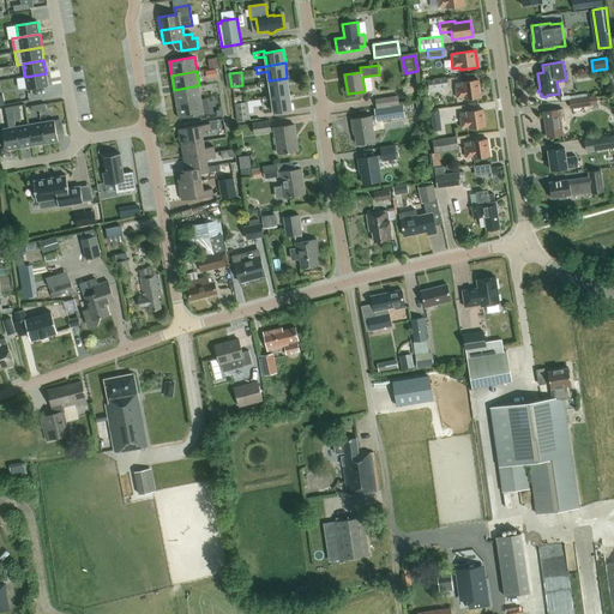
[(48,86),(46,73),(25,77),(28,90),(48,86)]
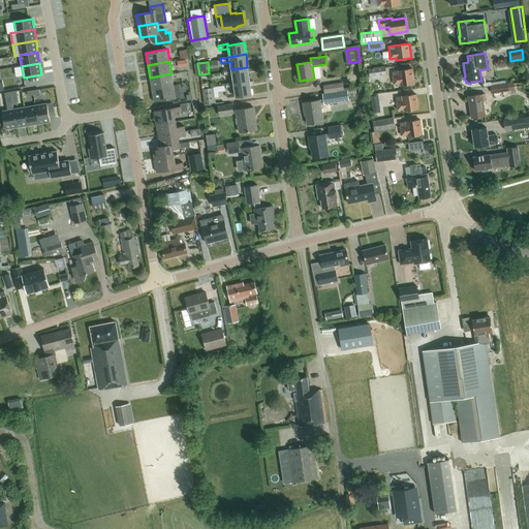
[(232,74),(234,83),(249,80),(247,67),(231,69),(222,71),(223,75),(232,74)]
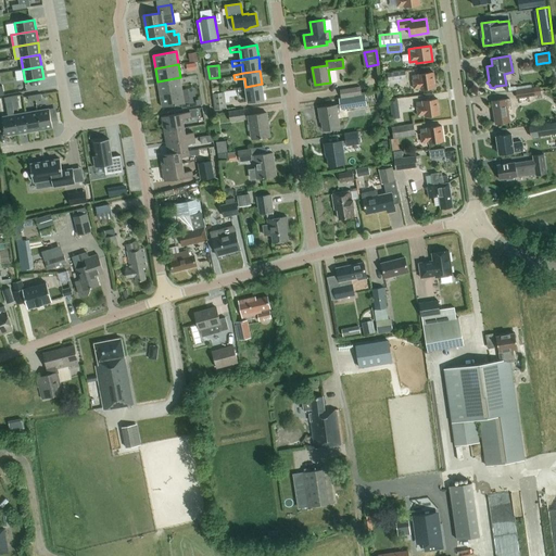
[(384,80),(389,80),(405,78),(404,71),(388,74),(383,75),(384,80)]
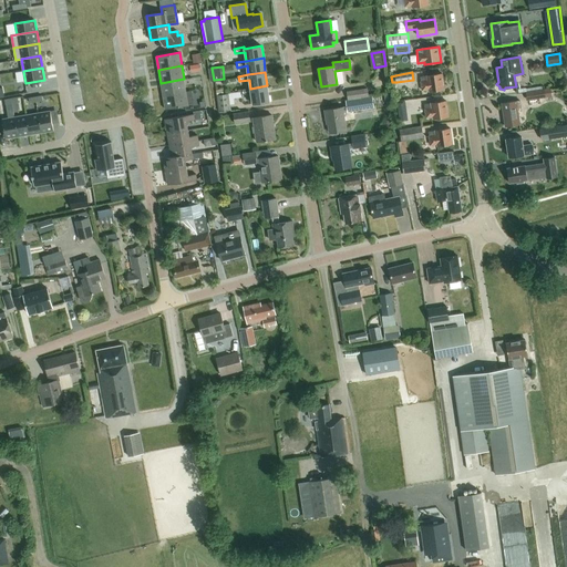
[(429,90),(429,92),(444,90),(442,74),(426,76),(420,76),(422,91),(429,90)]
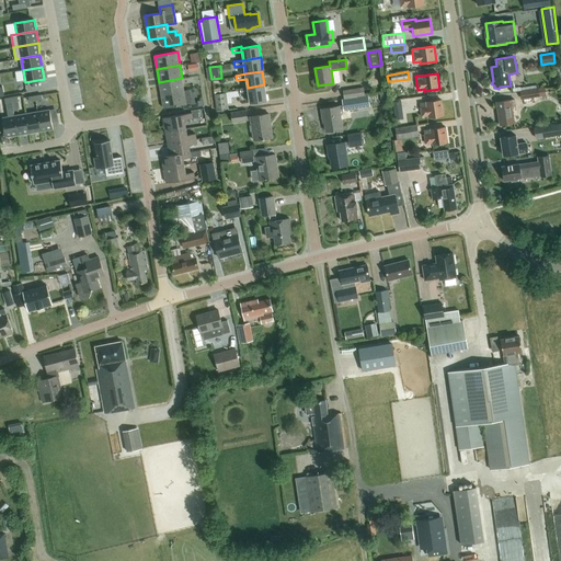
[(159,82),(161,95),(184,91),(182,78),(159,82)]
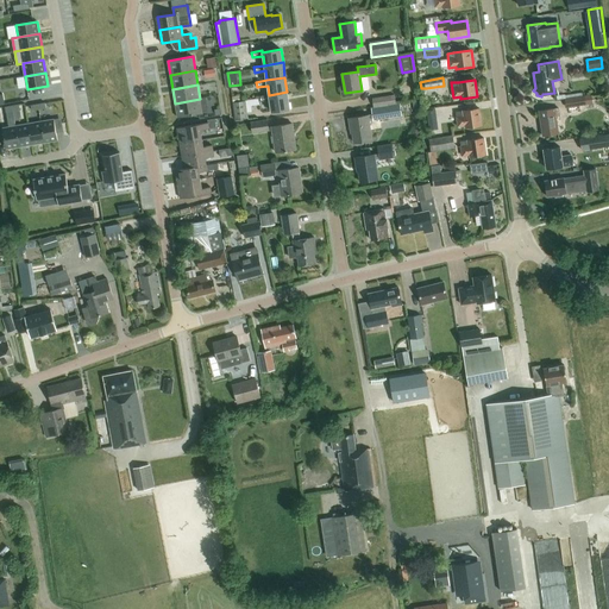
[(287,92),(269,95),(258,96),(259,102),(270,100),(271,112),(289,110),(287,92)]
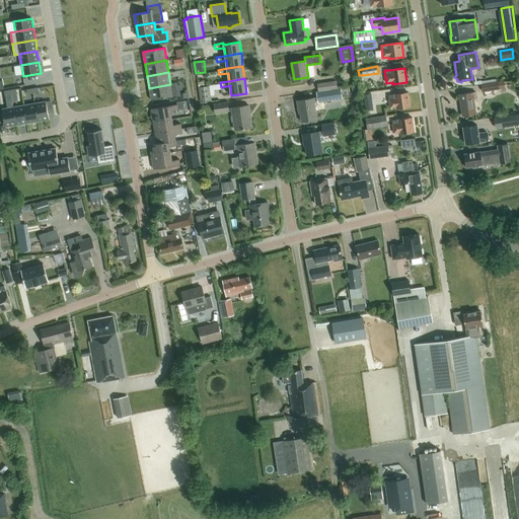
[(483,92),(505,88),(504,80),(482,84),(483,92)]
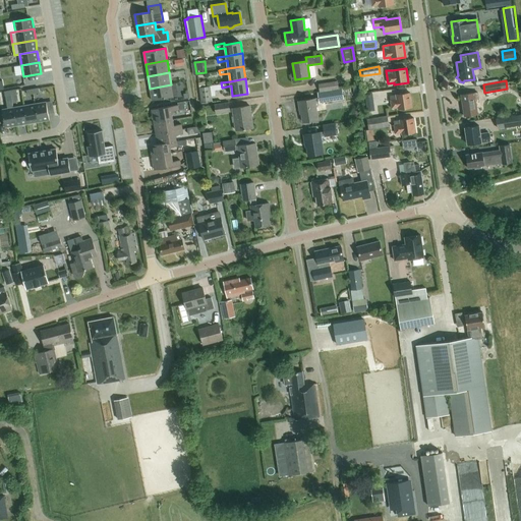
[(319,84),(320,91),(339,89),(338,81),(319,84)]
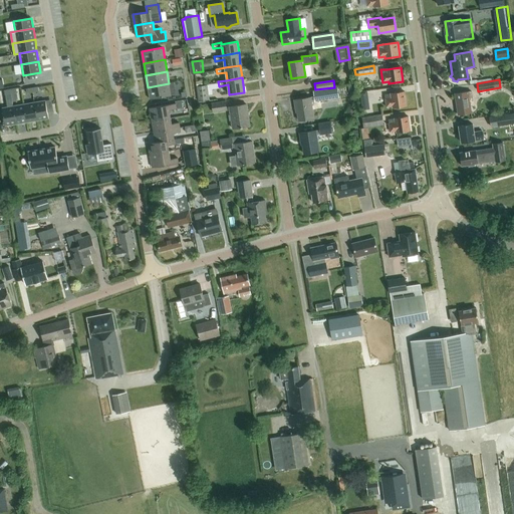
[(169,83),(148,87),(150,99),(171,95),(169,83)]
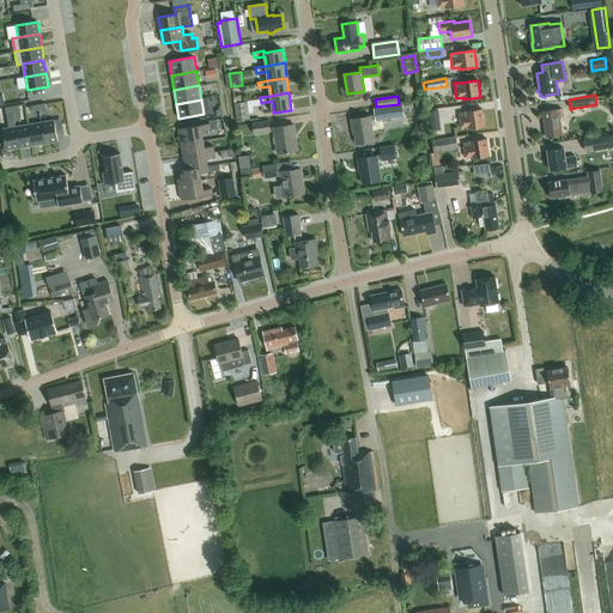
[(249,119),(247,102),(235,103),(236,121),(249,119)]
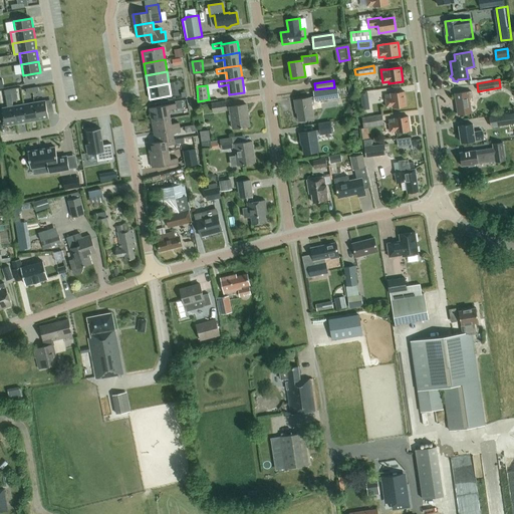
[(334,88),(334,87),(315,89),(315,91),(313,91),(314,96),(294,99),(295,108),(297,107),(299,120),(313,117),(311,102),(339,98),(337,87),(334,88)]
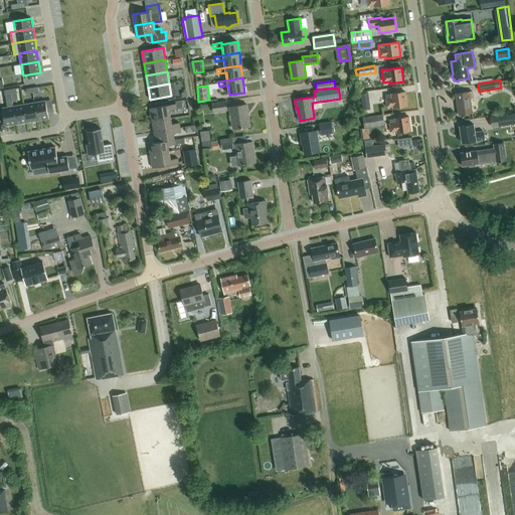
[(393,107),(393,108),(407,106),(405,92),(390,95),(390,94),(385,95),(387,108),(393,107)]
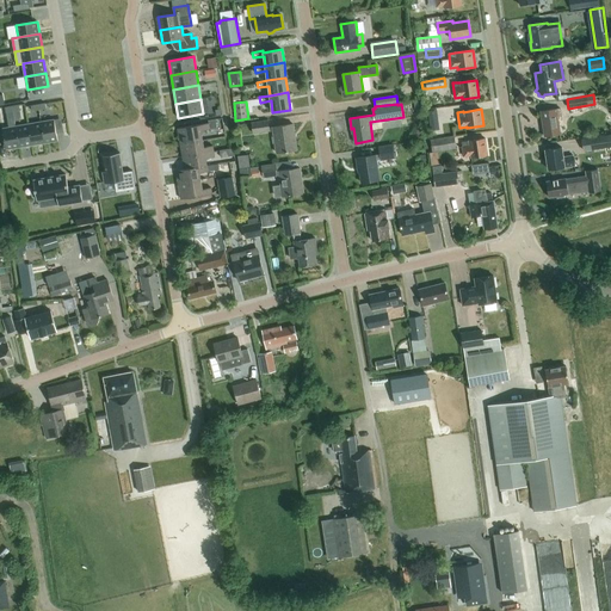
[(544,136),(560,134),(559,119),(562,119),(560,109),(541,111),(544,136)]
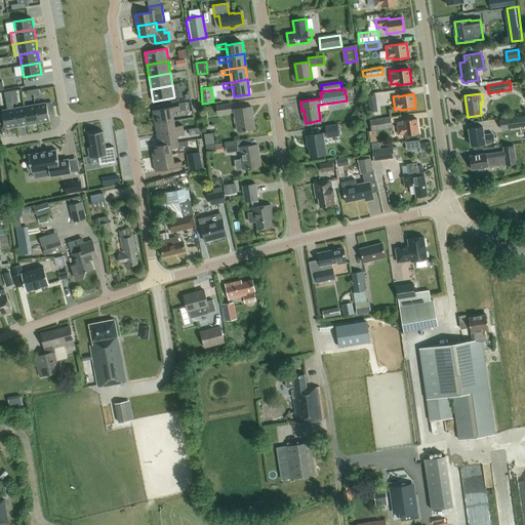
[(39,123),(49,121),(46,103),(35,105),(39,123)]
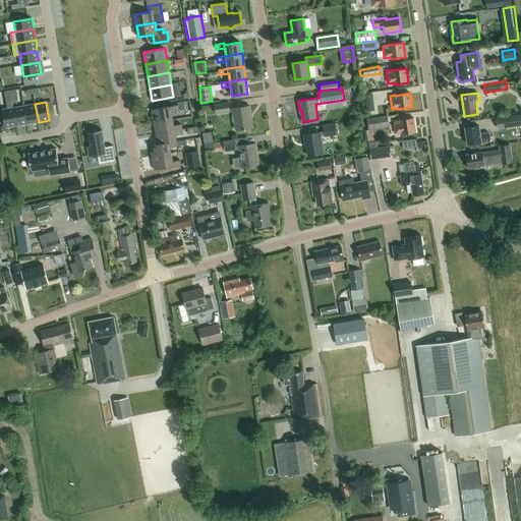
[(177,103),(178,105),(152,109),(154,123),(173,120),(172,112),(185,109),(184,102),(177,103)]
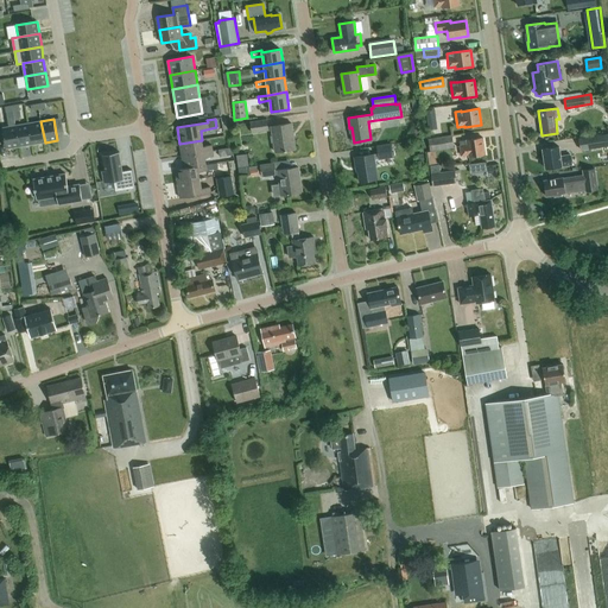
[(291,124),(267,127),(267,120),(251,122),(252,133),(272,130),(274,152),(295,150),(292,134),(293,134),(291,124)]
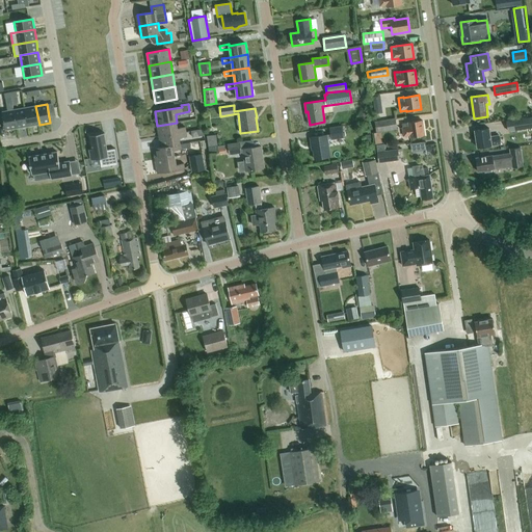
[(35,106),(25,108),(28,127),(40,125),(35,106)]
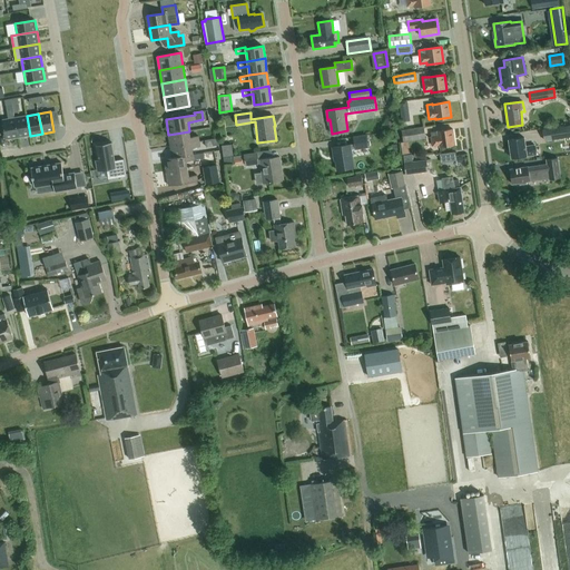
[(15,118),(18,137),(30,136),(27,116),(15,118)]
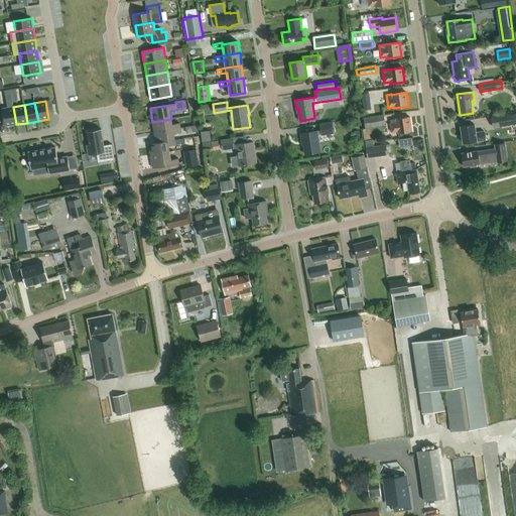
[(5,126),(16,124),(13,107),(2,109),(5,126)]
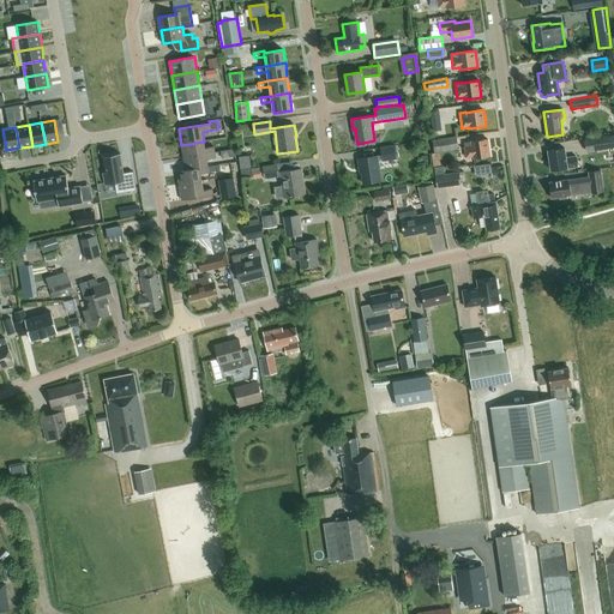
[(613,134),(584,139),(587,152),(613,148),(613,134)]
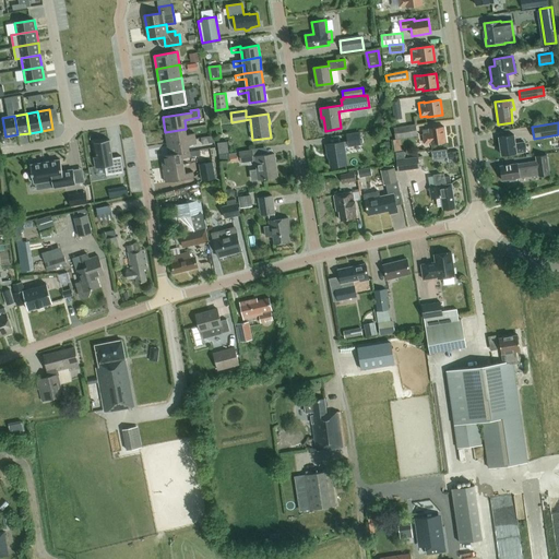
[(395,139),(417,135),(416,125),(393,128),(395,139)]
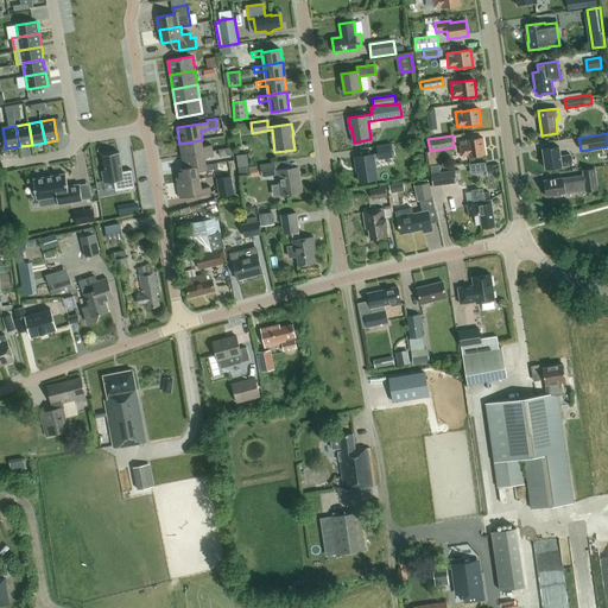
[(468,154),(469,157),(486,154),(483,138),(466,140),(460,141),(461,156),(468,154)]
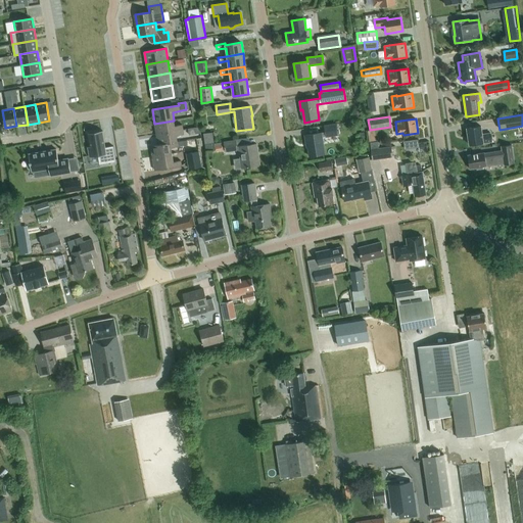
[(174,121),(154,124),(156,134),(183,130),(182,125),(175,126),(174,121)]
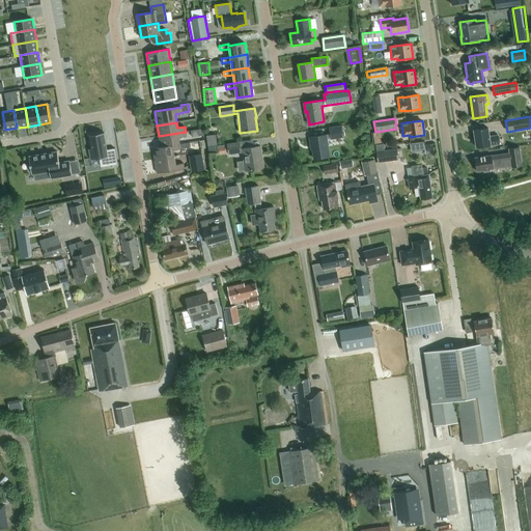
[(315,159),(329,157),(327,139),(331,139),(343,137),(341,127),(329,129),(330,135),(327,135),(309,137),(311,146),(313,145),(315,159)]
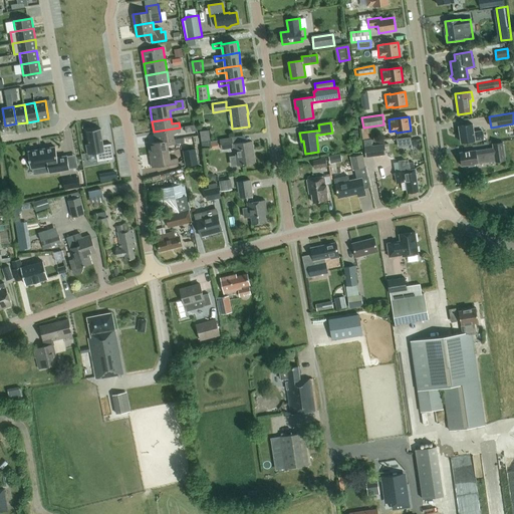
[(483,139),(484,139),(483,132),(482,132),(474,133),(473,124),(459,126),(461,143),(483,140),(483,139)]
